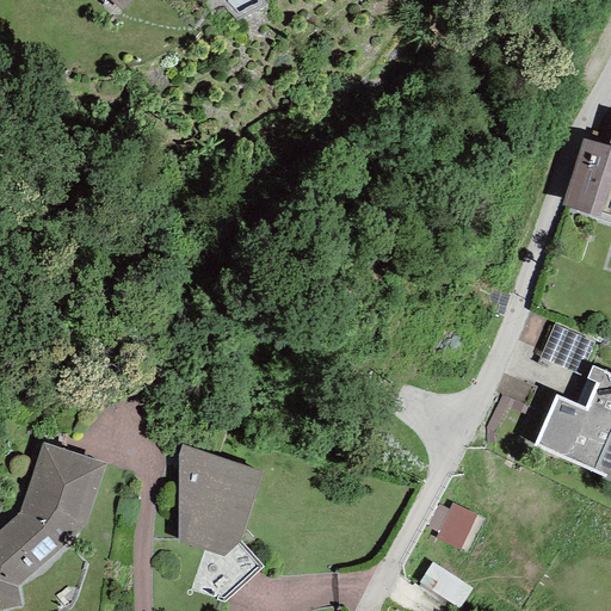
[(109,0),(121,11),(130,0),(109,0)]
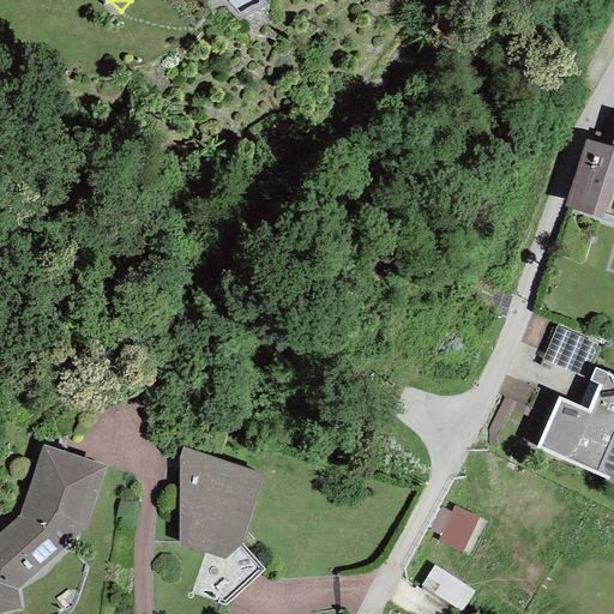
[(613,136),(611,148),(585,140),(564,206),(613,224),(613,136)]
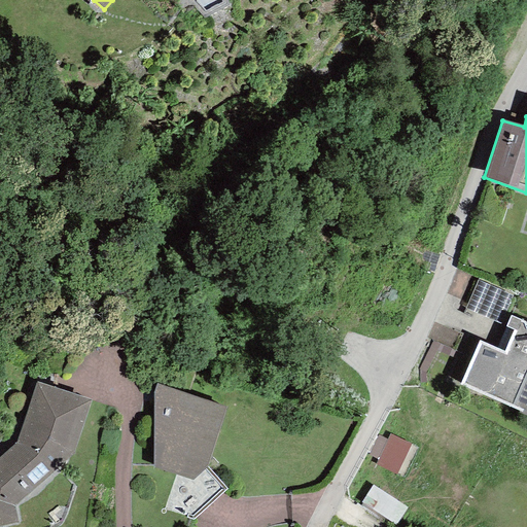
[(501,323),(513,296),(478,281),(465,308),(501,323)]
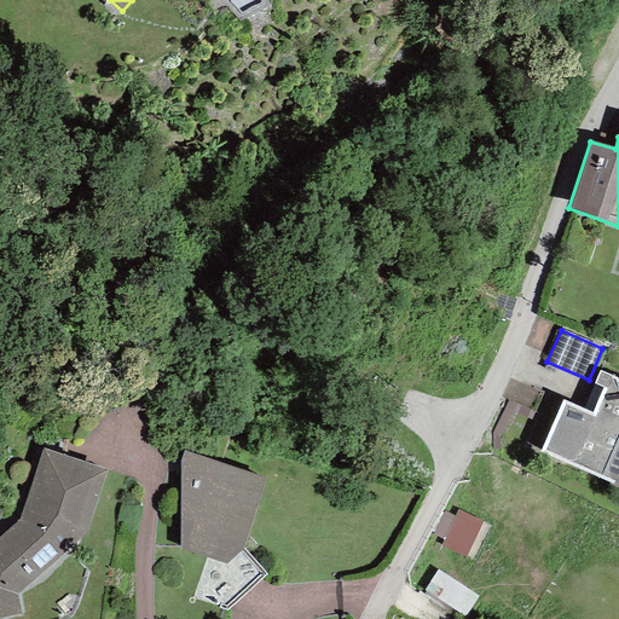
[(563,400),(541,453),(609,482),(608,485),(618,489),(618,379),(600,371),(594,383),(602,387),(593,412),(563,400)]
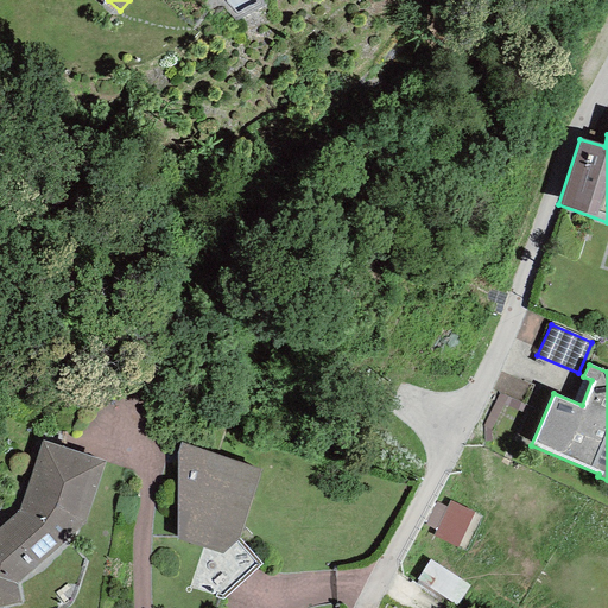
[(105,461),(42,441),(18,510),(0,526),(0,607),(20,602),(17,586),(81,526),(86,523),(105,461)]
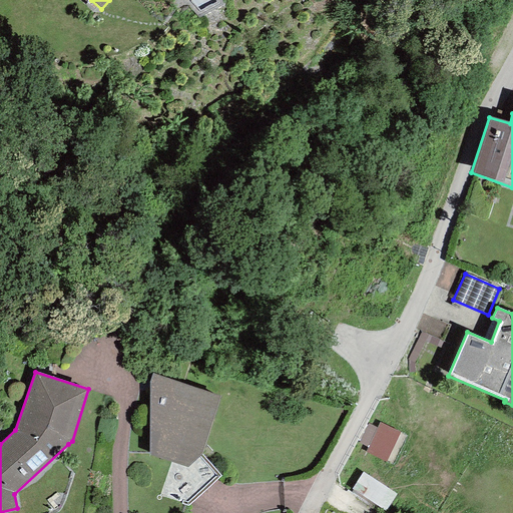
[(220,396),(152,374),(149,384),(149,455),(187,467),(201,455),(220,396)]
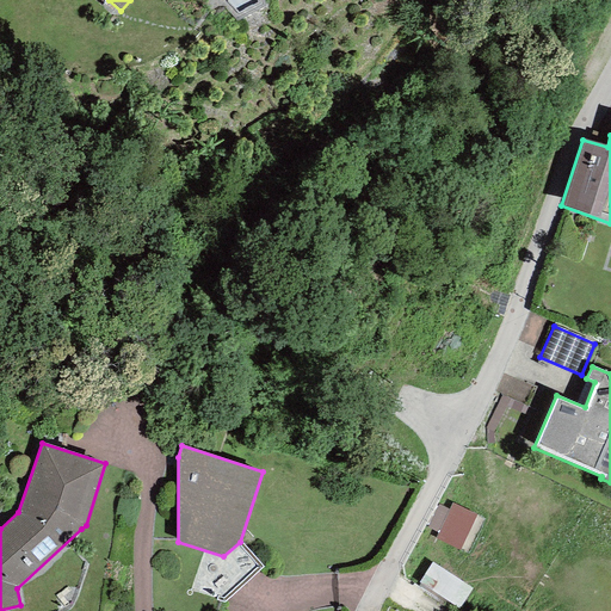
[(449,511),(438,505),(427,528),(439,534),(449,511)]
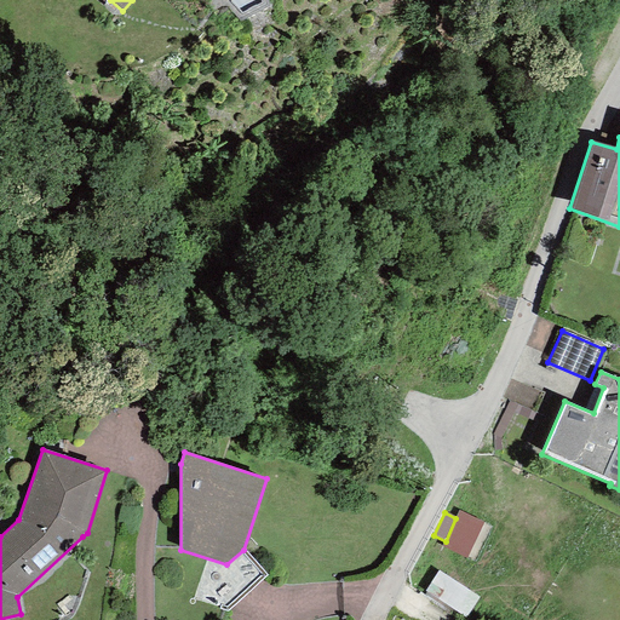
[(482,523),(459,512),(455,518),(446,541),(442,546),(466,557),(482,523)]
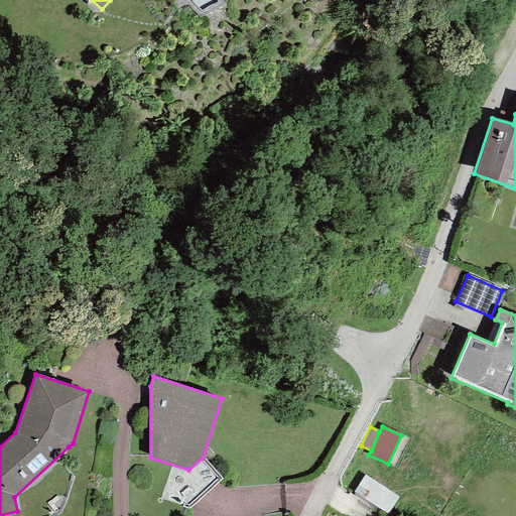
[(387,515),(400,497),(365,474),(352,493),(387,515)]
